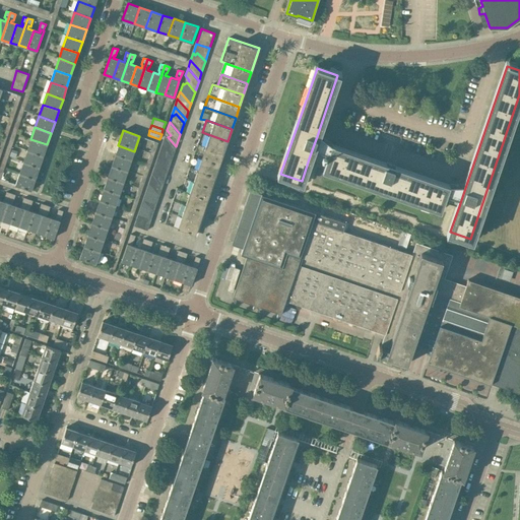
[(223,152),(228,141),(202,132),(194,154),(219,164),(223,152)]
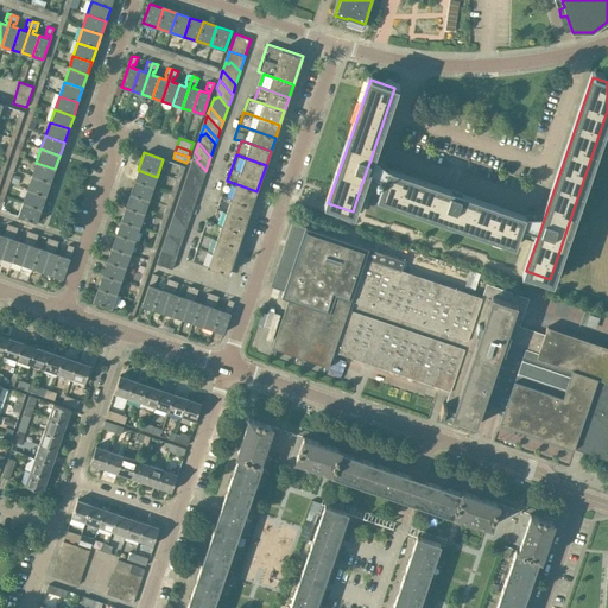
[(388,172),(371,159),(361,185),(384,194),(382,197),(513,242),(515,234),(521,217),(388,172)]
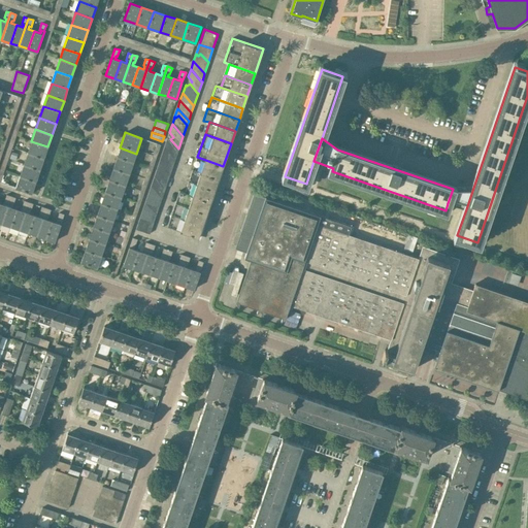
[(178,149),(170,139),(167,141),(166,140),(164,147),(174,160),(176,155),(178,149)]
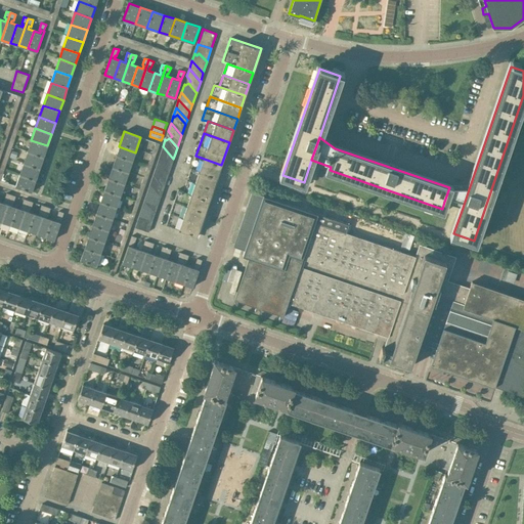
[(43,159),(47,145),(31,140),(27,153),(43,159)]
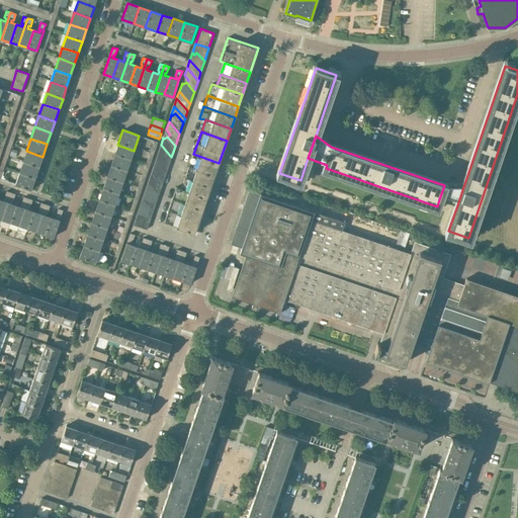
[(131,161),(134,151),(117,145),(114,155),(131,161)]
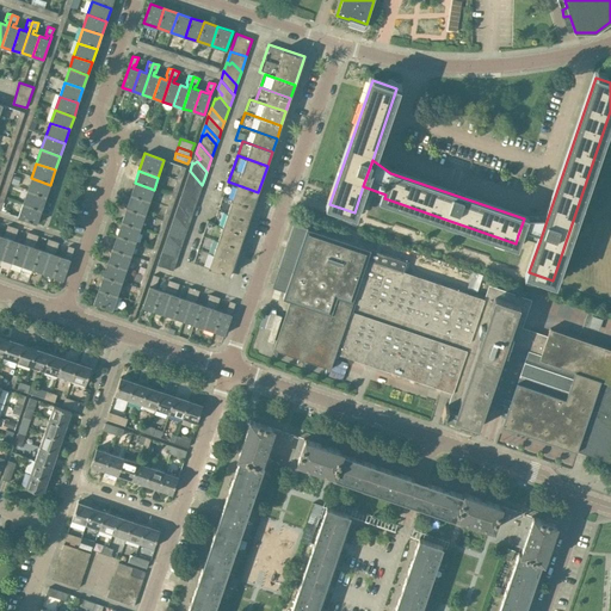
[(202,185),(190,171),(186,179),(195,189),(199,193),(202,185)]
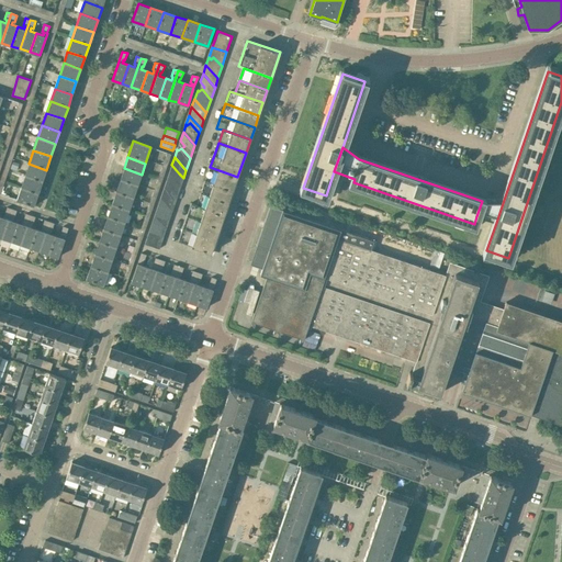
[(42,182),(46,170),(29,164),(24,176),(42,182)]
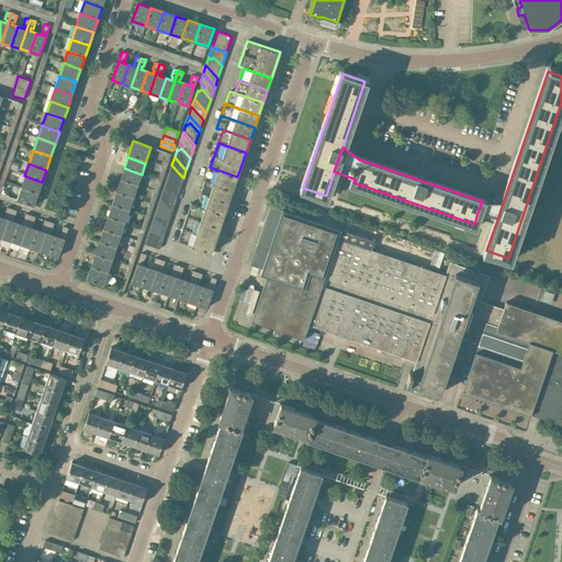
[(179,173),(171,165),(169,173),(172,178),(170,180),(179,191),(183,178),(179,173)]
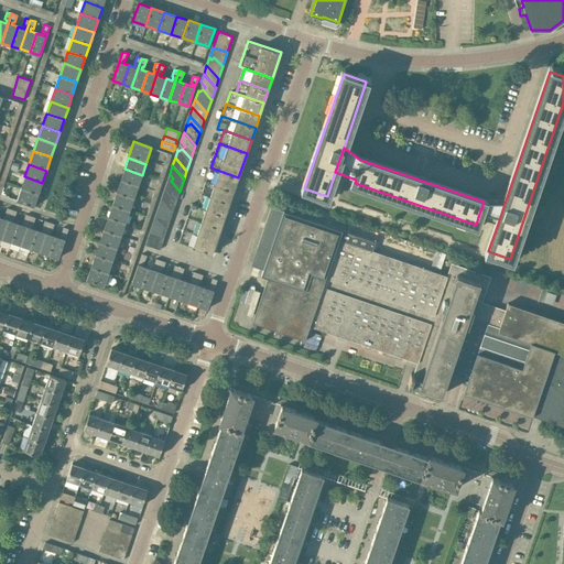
[(234,190),(238,177),(210,167),(206,180),(234,190)]
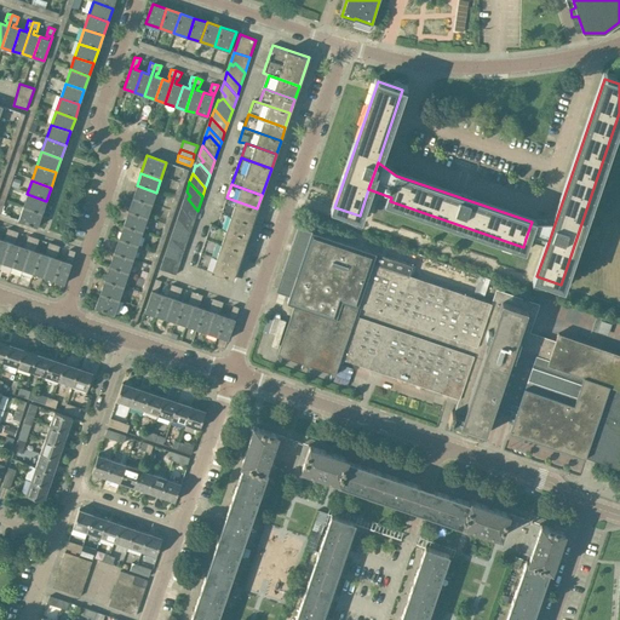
[(151,204),(156,193),(137,185),(133,197),(151,204)]
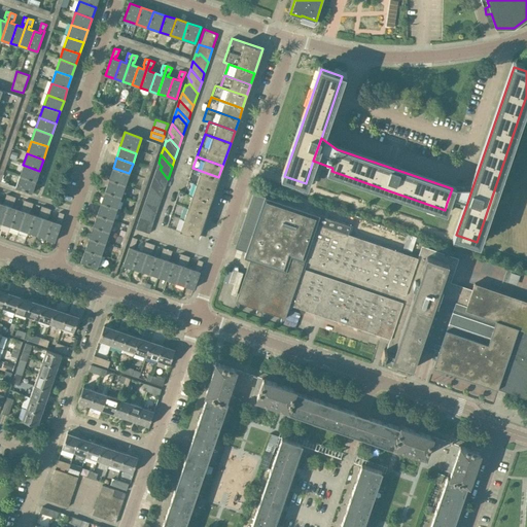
[(36,181),(39,171),(23,165),(20,175),(36,181)]
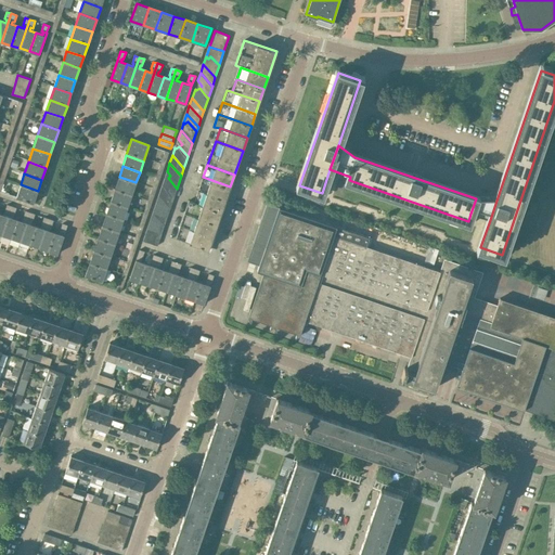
[(131,195),(136,182),(119,177),(115,189),(131,195)]
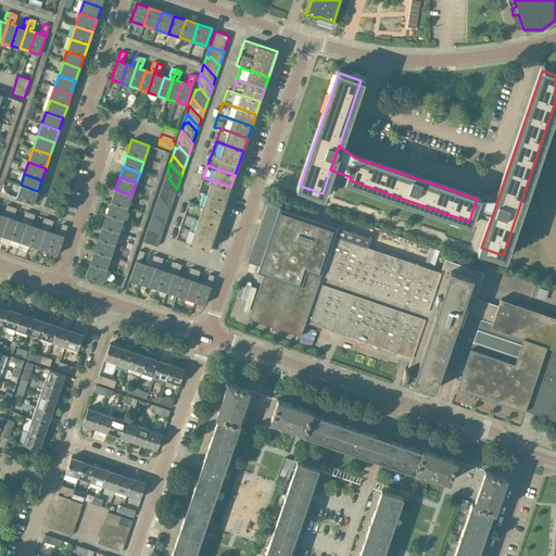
[(226,200),(230,187),(203,177),(199,190),(226,200)]
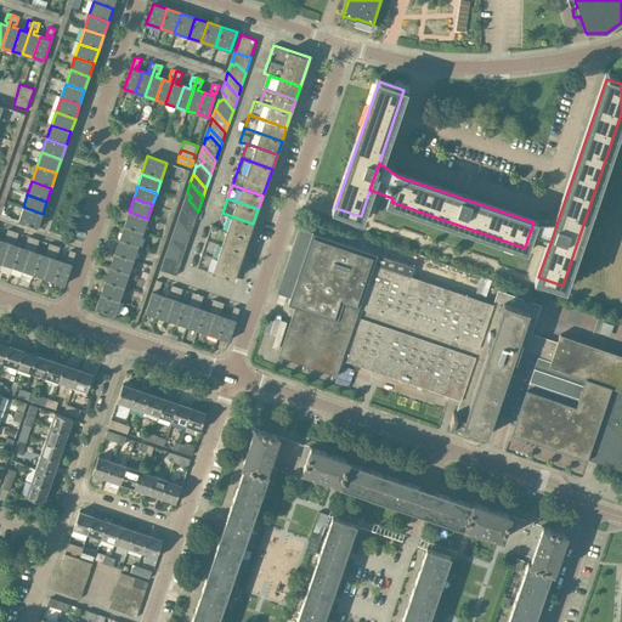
[(193,225),(198,211),(188,199),(185,202),(184,201),(180,210),(193,225)]
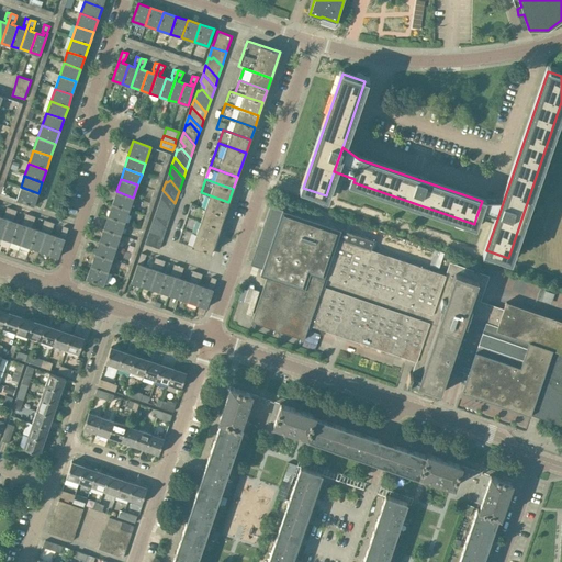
[(34,205),(38,193),(21,187),(17,200),(34,205)]
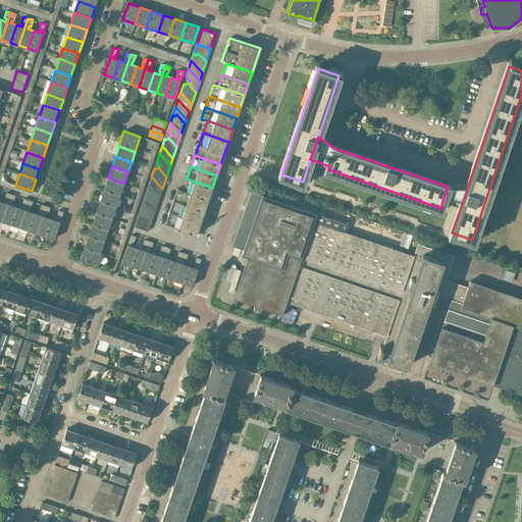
[(160,196),(162,189),(151,176),(149,185),(159,196),(160,196)]
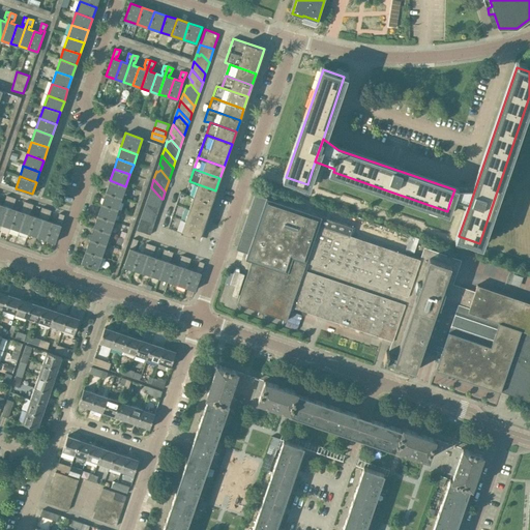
[(121,199),(125,186),(110,180),(105,194),(121,199)]
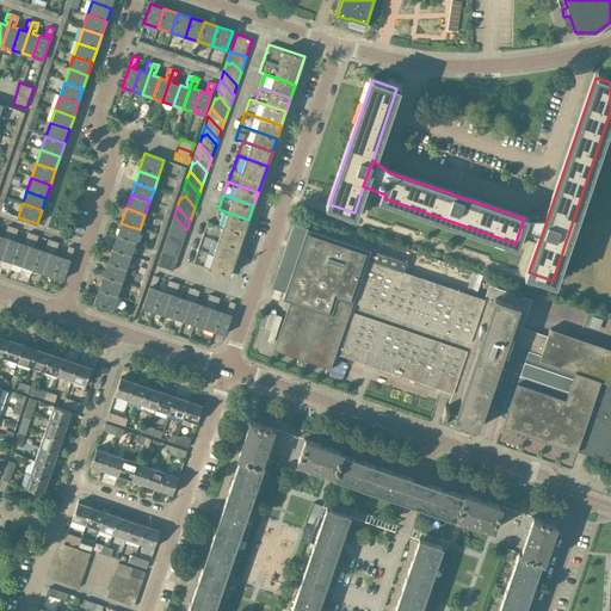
[(244,233),(248,220),(218,209),(214,222),(244,233)]
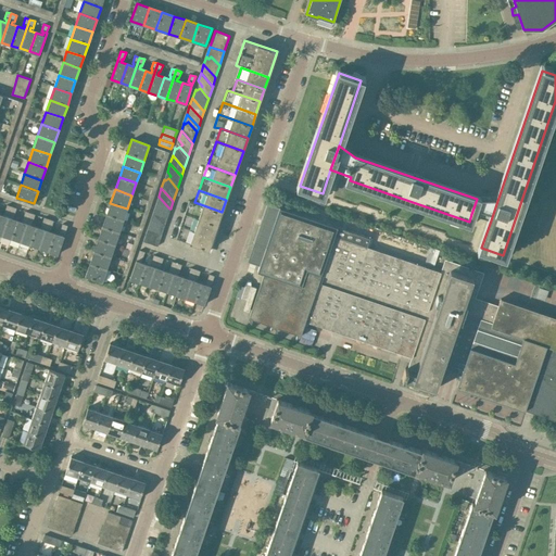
[(167,218),(171,209),(169,209),(159,197),(155,204),(160,210),(167,218)]
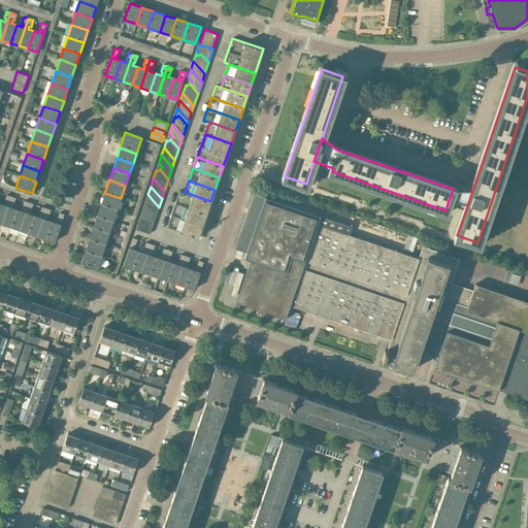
[(466,209),(472,191),(456,190),(453,189),(448,203),(466,209)]
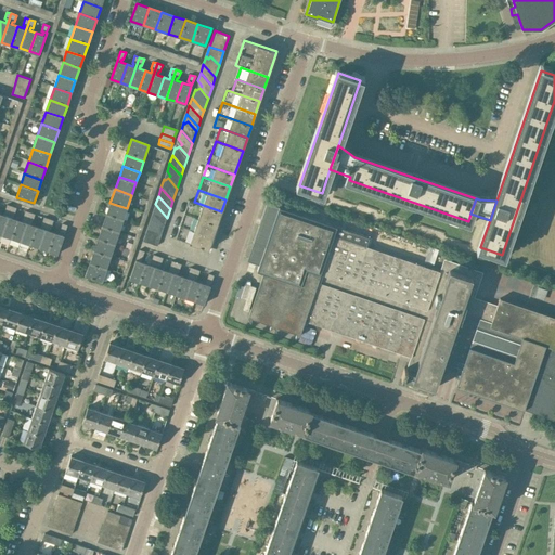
[(217,224),(221,211),(194,202),(189,201),(184,213),(197,218),(197,217),(217,224)]
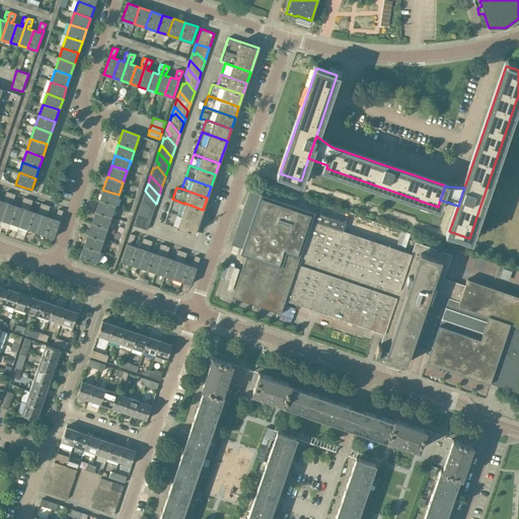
[(115,206),(119,195),(102,190),(99,201),(115,206)]
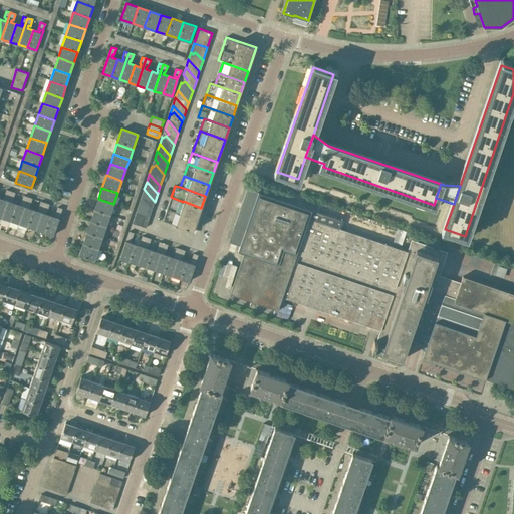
[(244,253),(230,293),(232,297),(233,294),(251,300),(250,303),(254,302),(256,305),(257,302),(275,308),(274,312),(278,309),(282,297),(380,331),(376,341),(374,340),(371,349),(403,360),(411,336),(420,339),(429,342),(423,358),(489,380),(513,389),(513,293),(463,276),(460,283),(439,276),(447,253),(412,240),(408,252),(339,229),(342,220),(258,192),(247,188),(245,194),(235,224),(246,228),(240,245),(238,250),(244,253)]
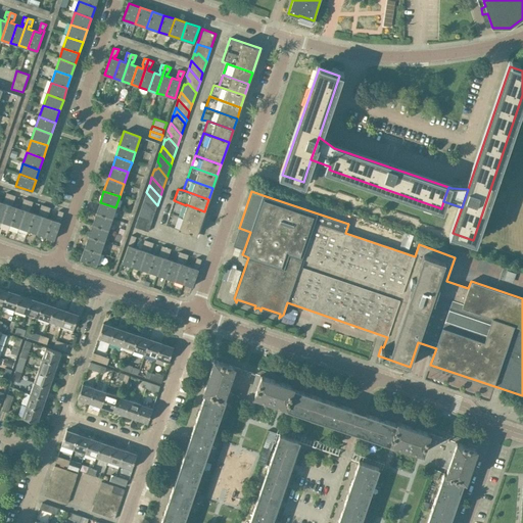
[(150,197),(146,192),(144,200),(154,212),(157,205),(150,197)]
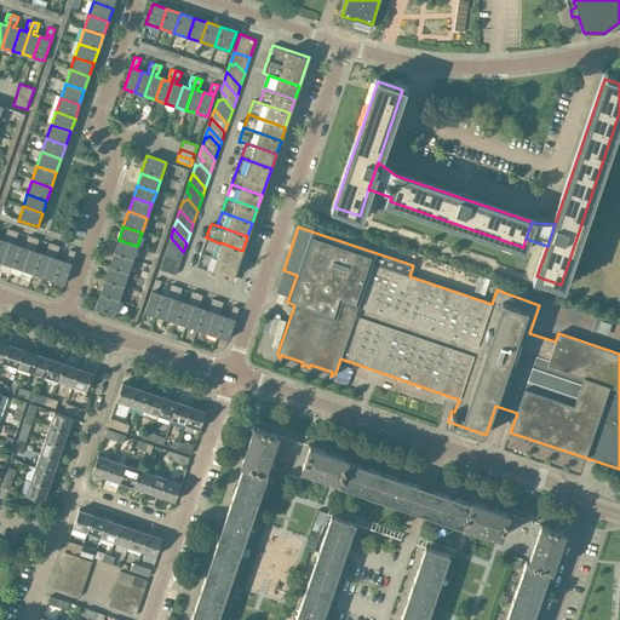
[(0,262),(3,263),(13,230),(7,229),(5,236),(7,237),(6,241),(0,237),(0,262)]
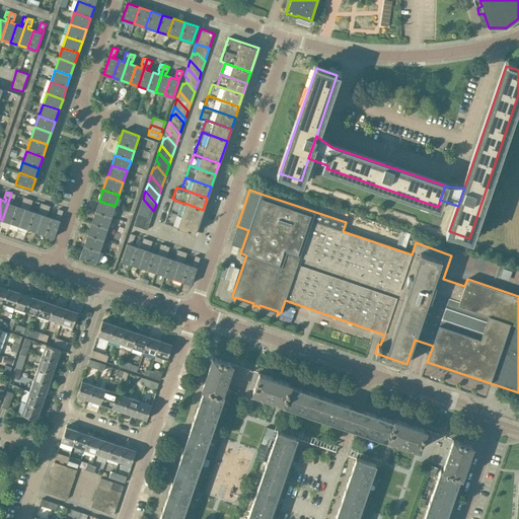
[(10,223),(16,205),(10,203),(11,201),(13,201),(15,195),(11,193),(2,220),(10,223)]
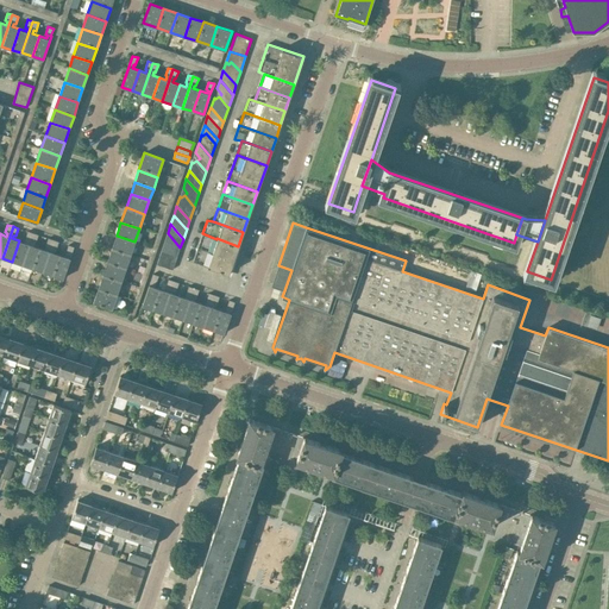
[(23,264),(33,233),(27,231),(25,239),(27,240),(26,243),(19,240),(12,262),(23,264)]
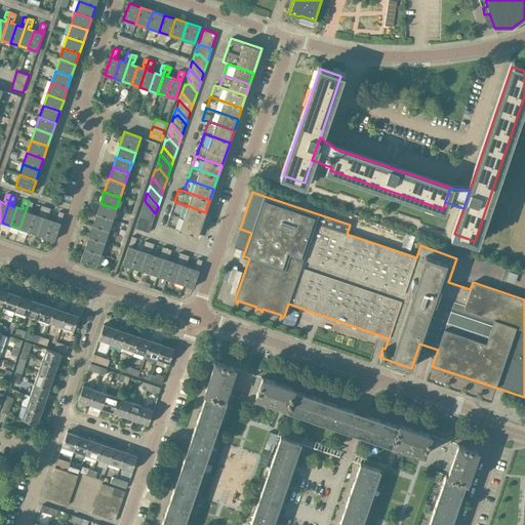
[(28,231),(34,213),(28,211),(29,208),(31,209),(33,202),(29,201),(19,228),(28,231)]
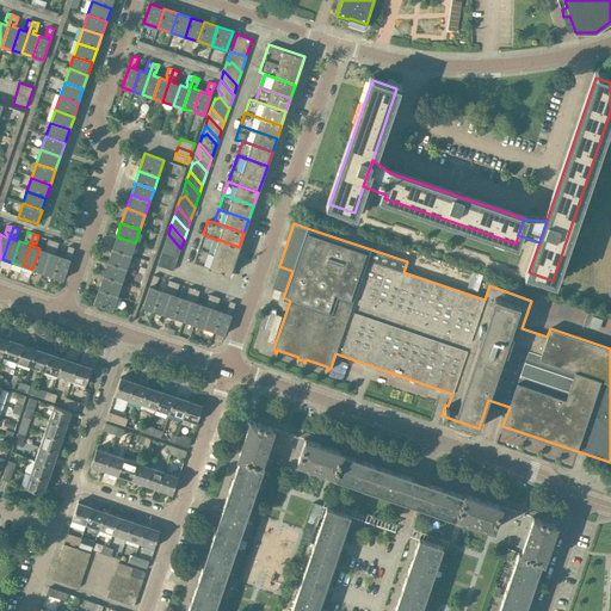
[(178,258),(180,248),(168,234),(165,244),(172,252),(178,258)]
